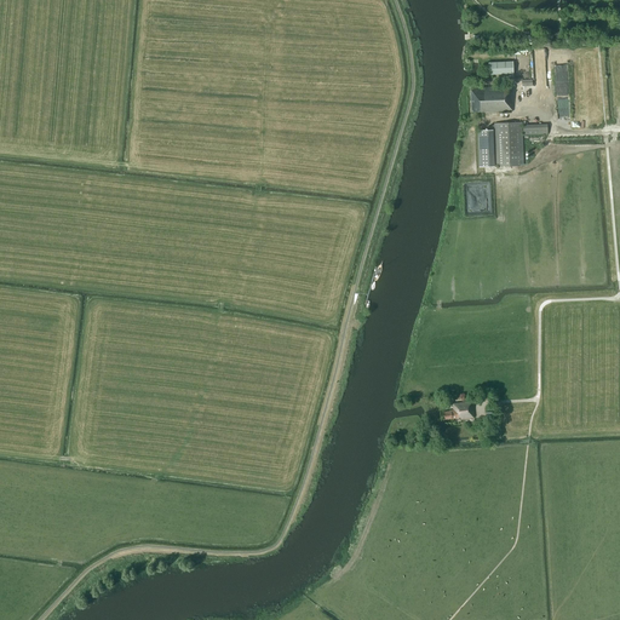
[(489,74),(514,74),(514,62),(489,62),(489,74)]
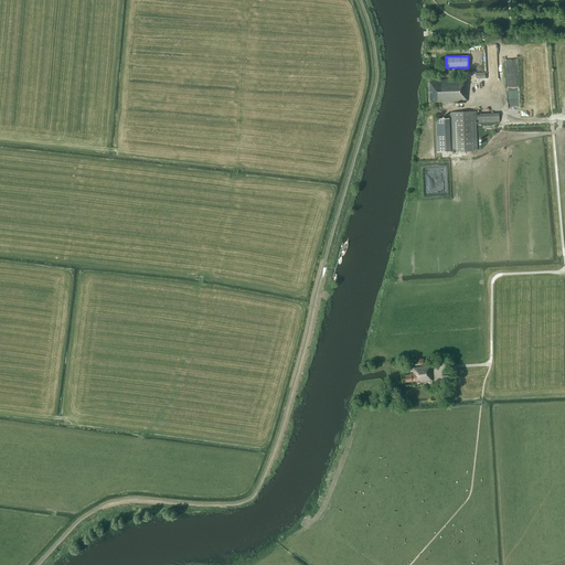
[(465,85),(465,78),(429,80),(430,102),(467,100),(467,93),(465,93),(465,88),(467,87),(467,85),(465,85)]
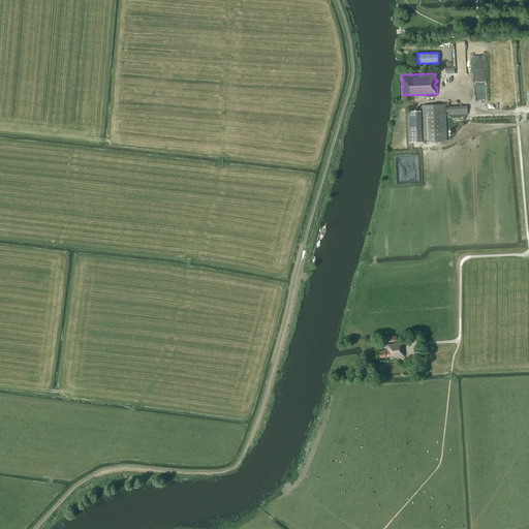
[(456,93),(462,90),(455,74),(448,76),(456,93)]
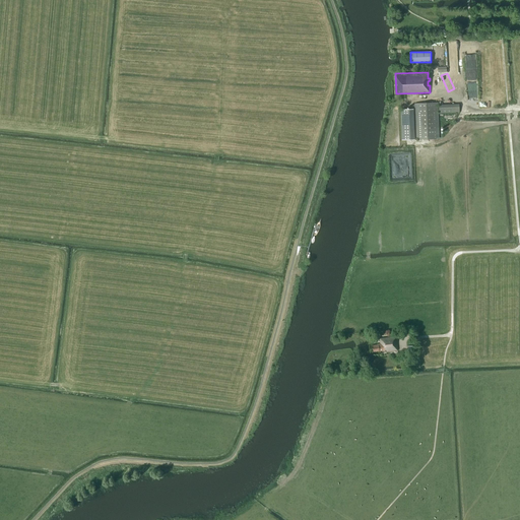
[(416,139),(437,138),(440,138),(438,103),(415,104),(416,139)]
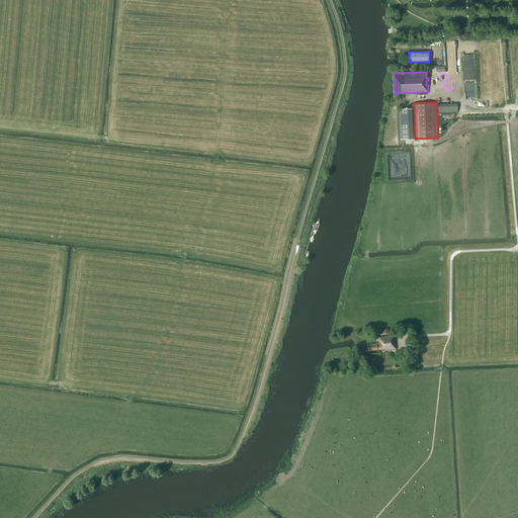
[(438,112),(458,111),(457,103),(437,104),(438,112)]
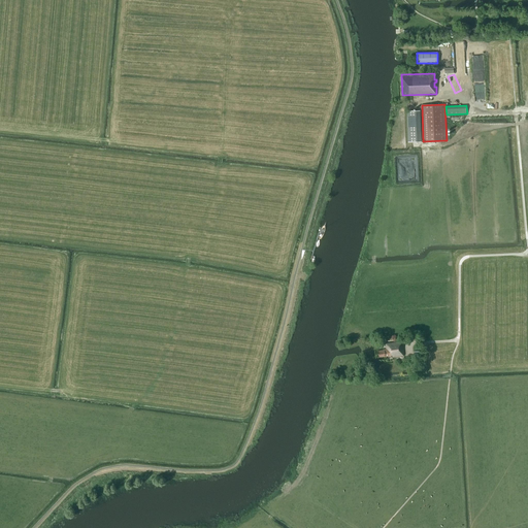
[(408,142),(419,141),(418,110),(407,110),(408,142)]
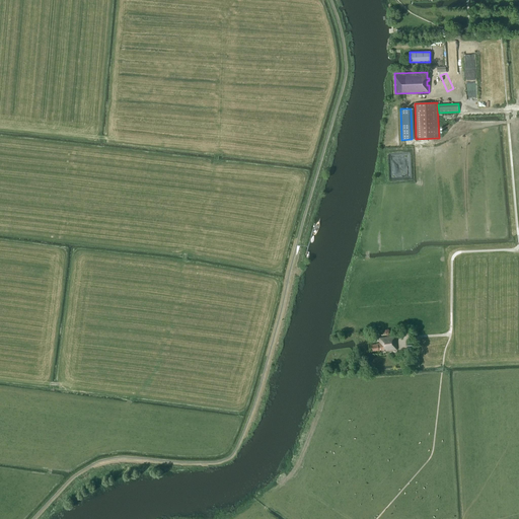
[(386,351),(396,350),(395,340),(394,341),(394,336),(379,338),(379,344),(372,345),(372,351),(386,350),(386,351)]
